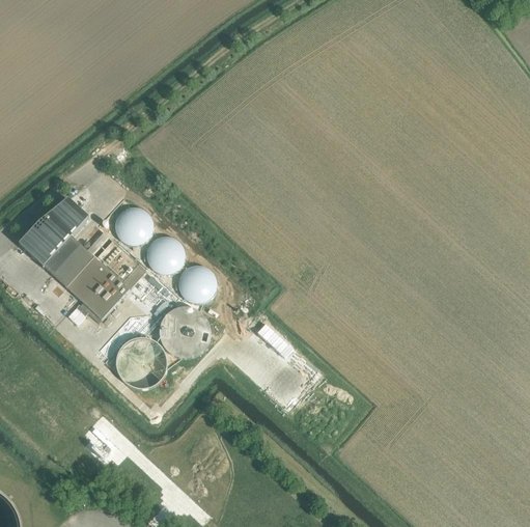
[(37,221),(19,242),(83,301),(80,304),(99,322),(146,269),(104,230),(86,249),(72,234),(89,216),(68,197),(37,221)]
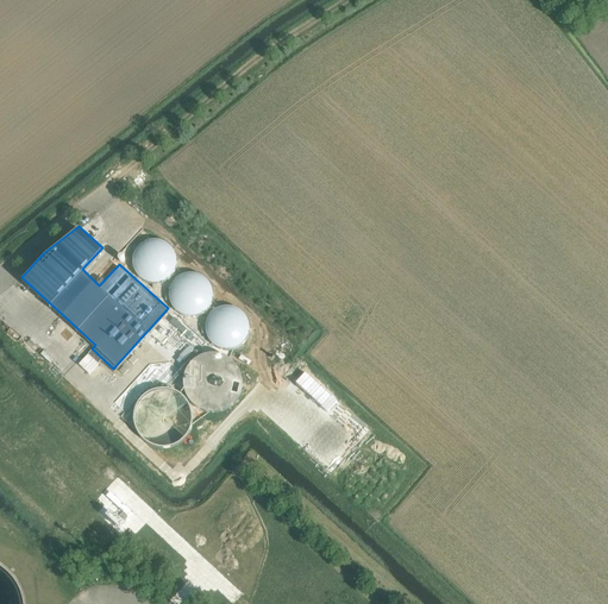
[(174,253),(156,233),(130,255),(149,276),(174,253)]
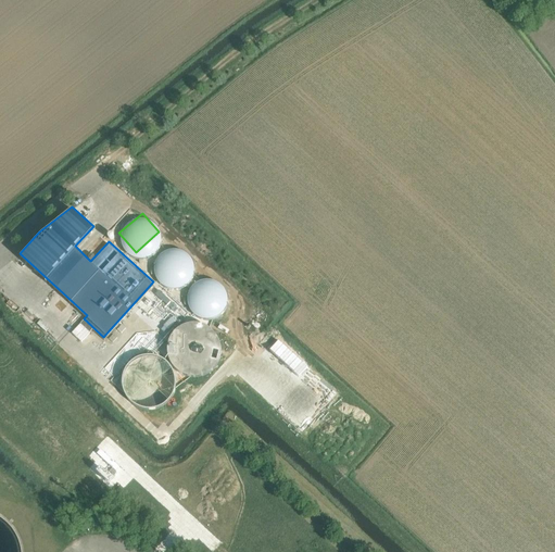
[(159,249),(159,276),(187,277),(187,249),(159,249)]
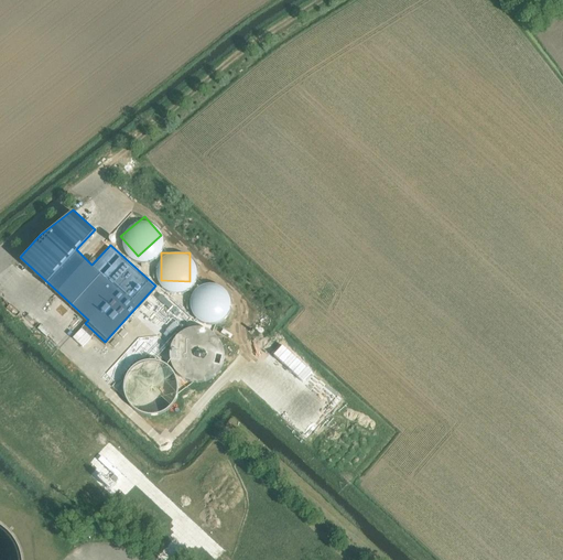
[(196,313),(226,312),(225,282),(195,284),(196,313)]
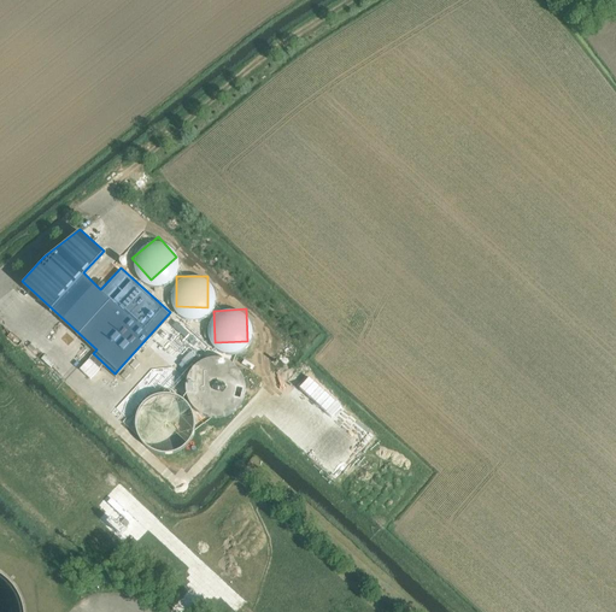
[(207,355),(204,357),(200,358),(198,360),(194,363),(192,365),(189,368),(188,371),(187,375),(186,378),(185,382),(185,386),(186,389),(186,393),(187,396),(189,400),(192,404),(194,406),(197,409),(200,411),(204,412),(207,413),(211,415),(215,415),(218,415),(222,413),(226,412),(229,411),(232,409),(235,406),(238,404),(240,401),(241,398),(244,394),(244,390),(245,387),(245,383),(244,380),(244,376),(242,372),(240,369),(238,365),(235,363),(233,360),(229,358),(226,357),(223,355),(218,354),(215,354),(211,354),(207,355)]
